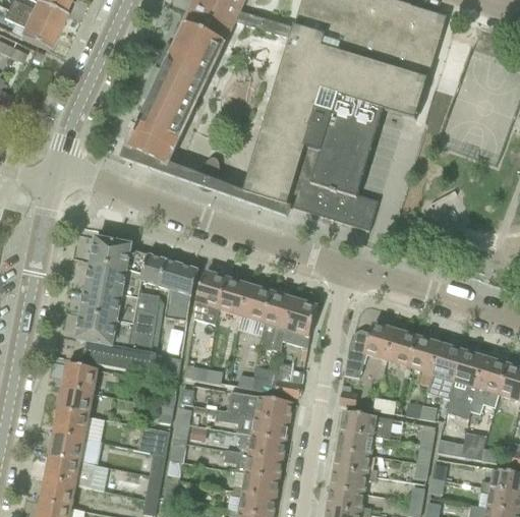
[(12,0),(8,8),(58,32),(66,14),(63,12),(63,13),(38,1),(34,10),(12,0)]
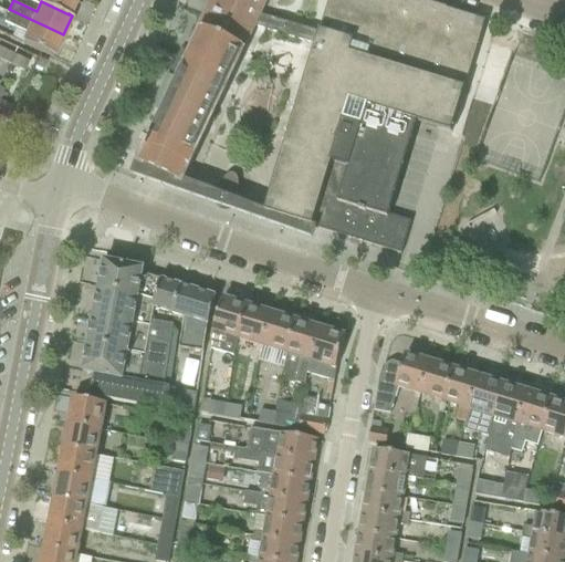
[(38,0),(41,1),(69,14),(69,13),(74,0),(38,0)]
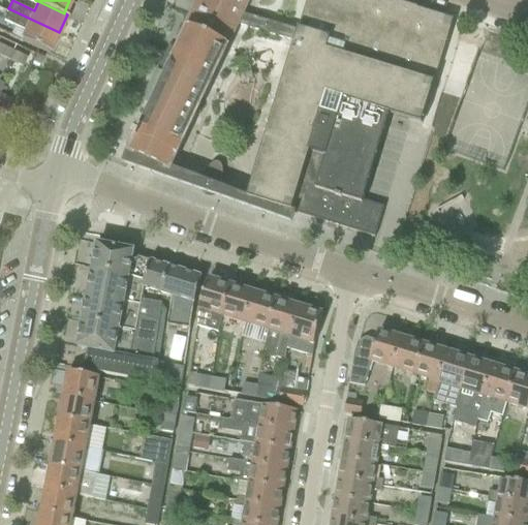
[(448,17),(449,16),(413,4),(414,3),(403,0),(307,0),(300,27),(244,10),(249,0),(196,0),(166,66),(169,68),(140,132),(138,132),(136,136),(137,137),(131,150),(171,168),(179,152),(178,152),(239,22),(248,25),(296,39),(248,195),(375,235),(384,204),(364,197),(365,194),(364,194),(369,178),(370,179),(370,177),(369,177),(374,161),(375,162),(375,161),(374,160),(379,145),(380,146),(380,144),(379,144),(383,129),(384,129),(385,127),(384,127),(389,112),(390,113),(391,111),(423,121),(442,59),(455,18),(448,17)]
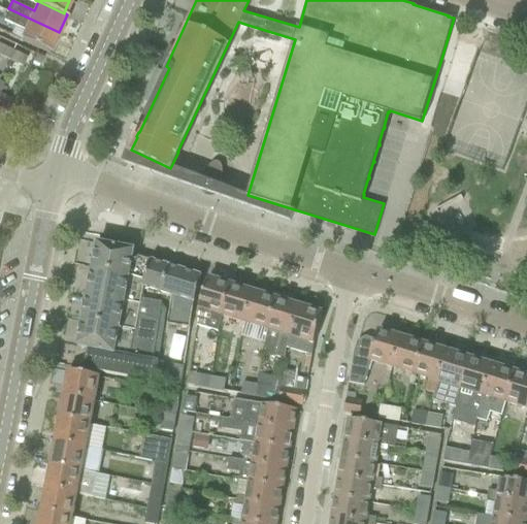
[(59,32),(8,8),(4,18),(26,28),(22,37),(50,51),(59,32)]
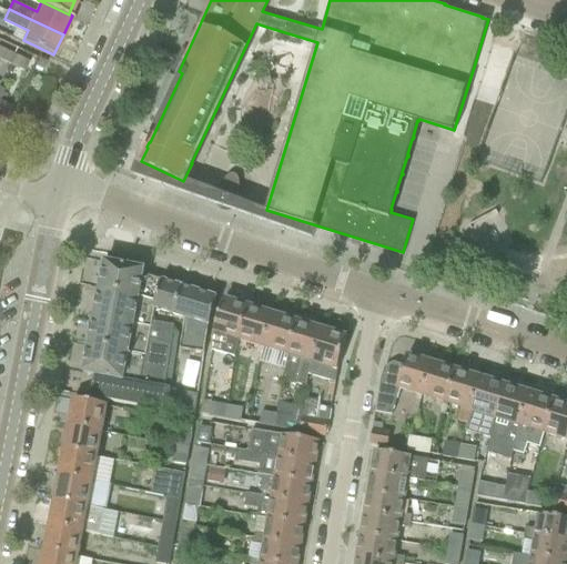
[(0,56),(11,61),(14,52),(0,44),(0,56)]
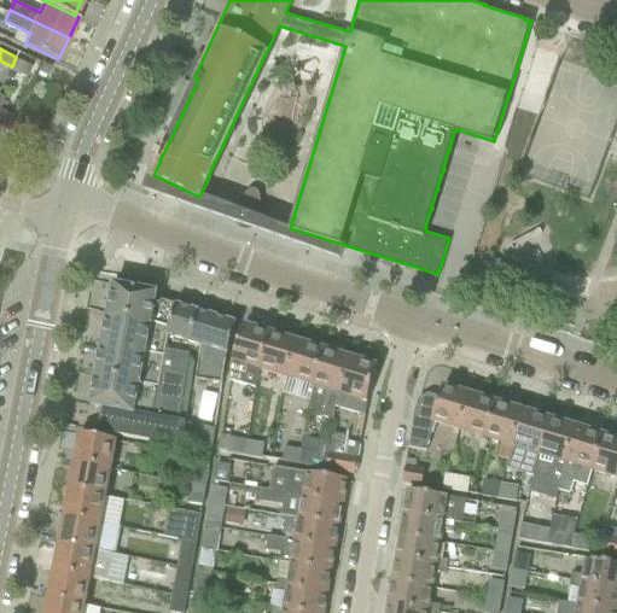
[(16,57),(12,66),(28,74),(31,65),(16,57)]
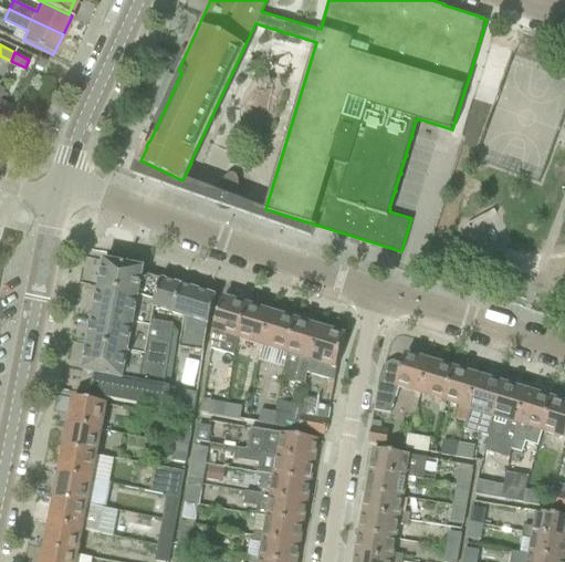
[(35,63),(43,66),(46,59),(39,55),(35,63)]
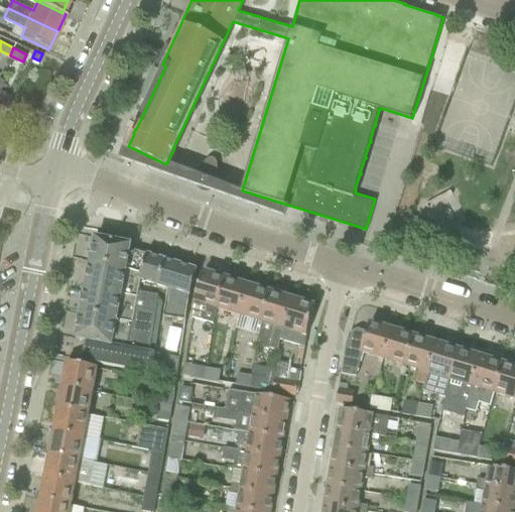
[(0,78),(0,122),(12,98),(0,92),(0,86),(3,80),(0,78)]
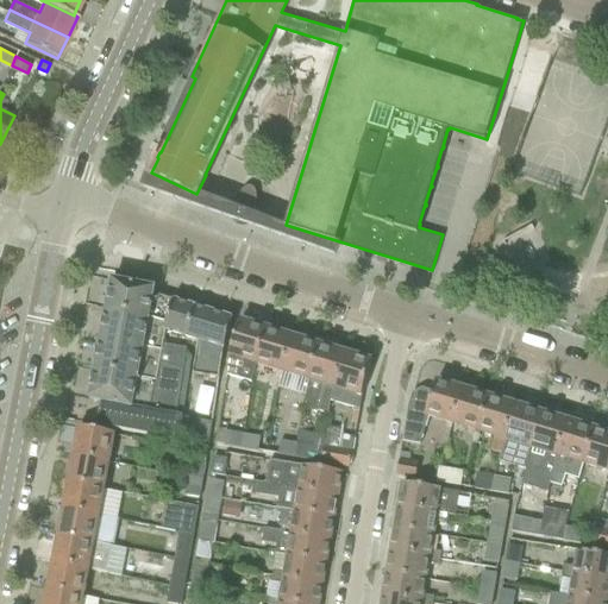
[(533,220),(505,236),(524,270),(552,255),(533,220)]
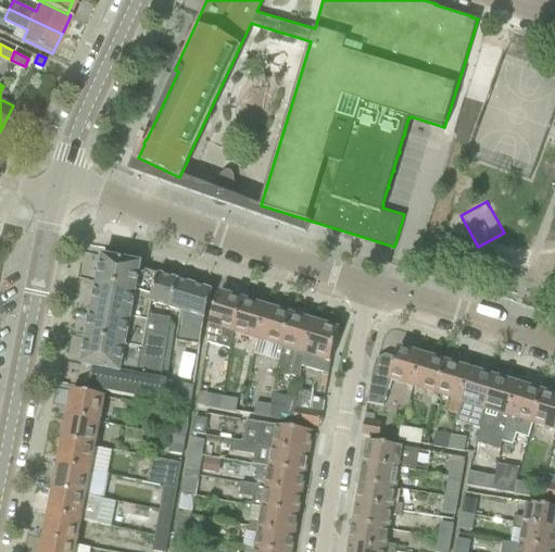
[(102,253),(98,278),(152,289),(158,272),(140,266),(141,261),(124,258),(126,249),(106,246),(104,254),(102,253)]
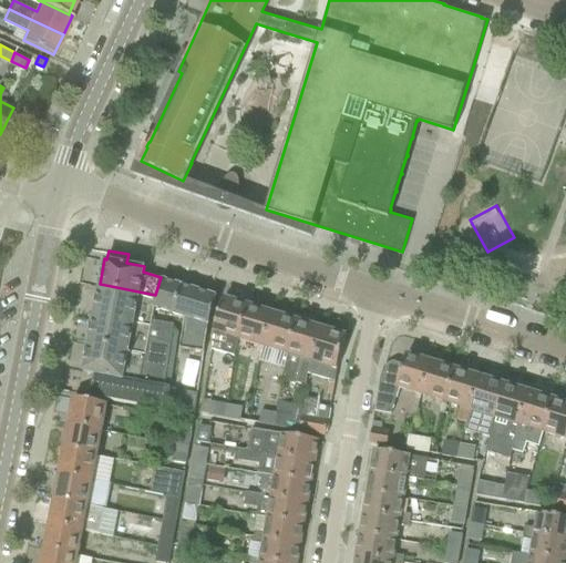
[(217,294),(161,277),(155,295),(152,305),(154,306),(185,315),(179,346),(203,349),(208,324),(217,294)]
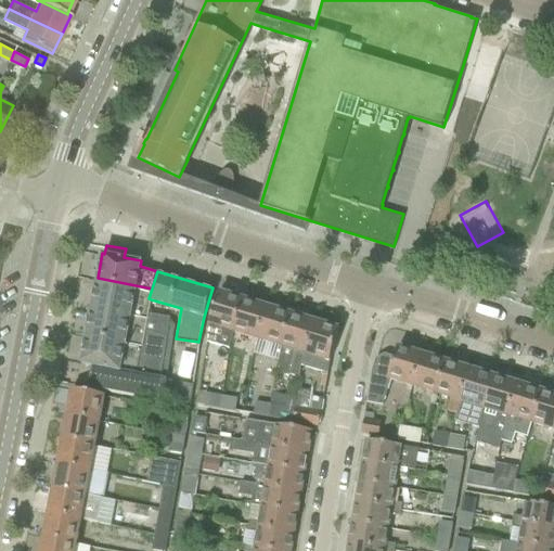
[(98,278),(92,306),(147,317),(151,299),(149,298),(152,289),(98,278)]
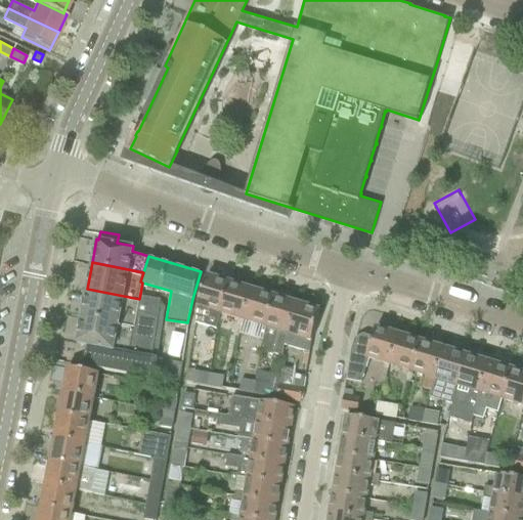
[(198,303),(195,319),(216,326),(221,310),(229,280),(207,273),(201,293),(198,303)]
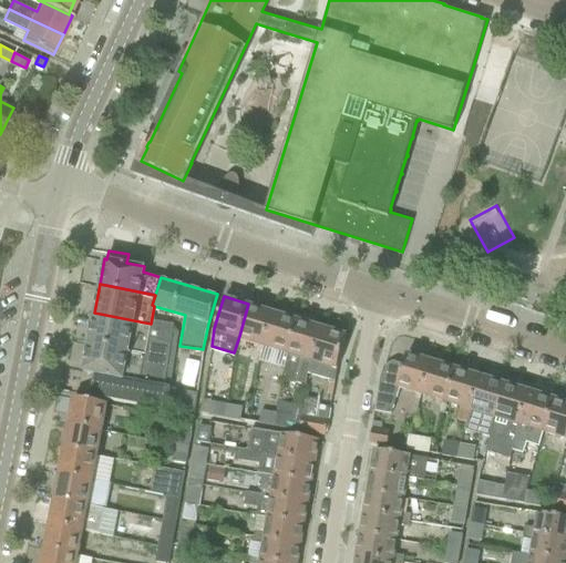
[(239,336),(263,343),(273,311),(248,304),(239,336)]
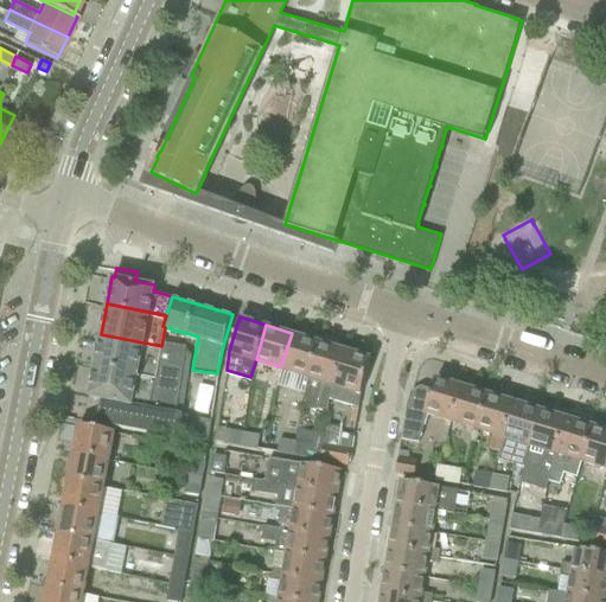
[(281,366),(307,375),(318,341),(292,333),(281,366)]
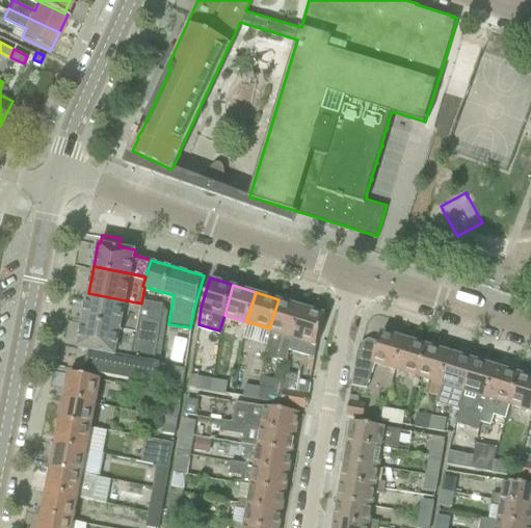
[(88,293),(83,319),(158,334),(162,308),(141,304),(88,293)]
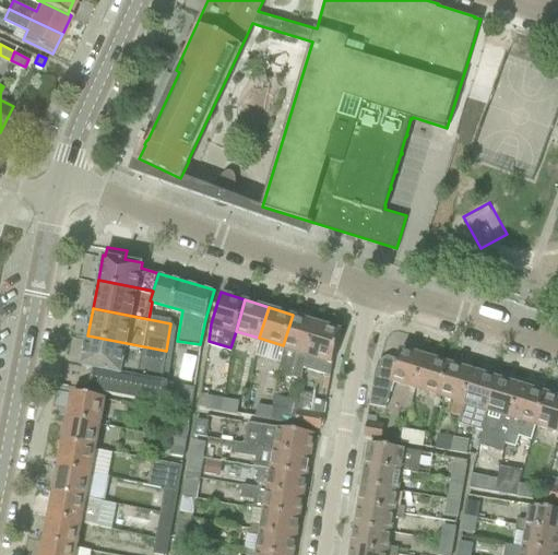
[(293,315),(283,345),(281,355),(277,369),(303,377),(304,365),(317,322),(293,315)]
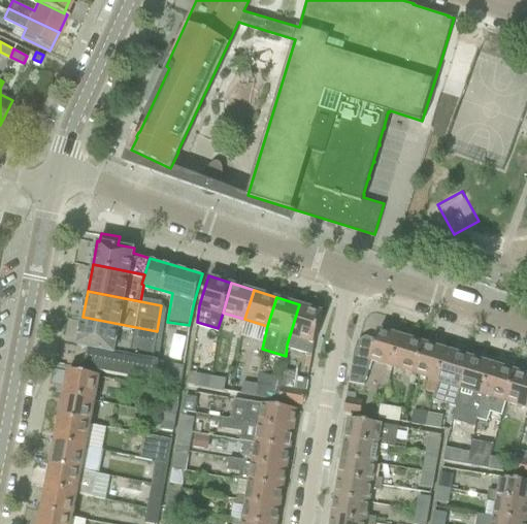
[(323,312),(299,304),(287,345),(313,353),(315,341),(323,312)]
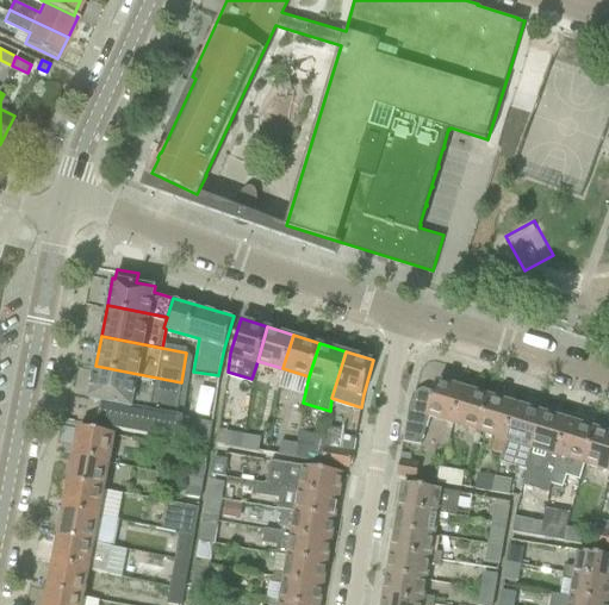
[(181,382),(95,366),(89,397),(101,399),(97,423),(179,438),(179,436),(184,415),(184,413),(176,412),(181,382)]
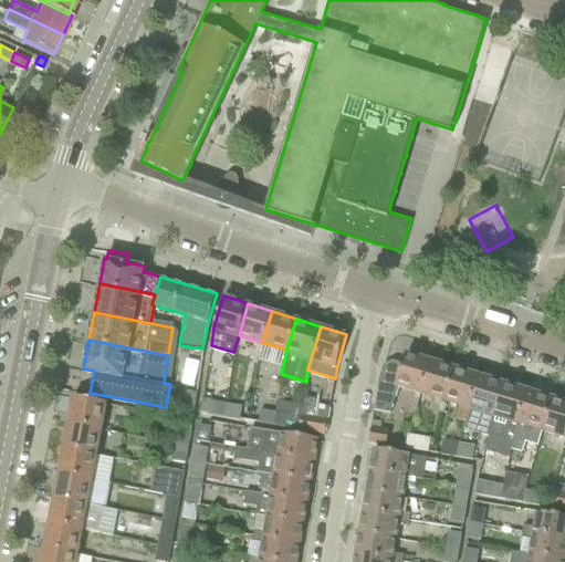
[(398,384),(420,392),(430,360),(406,352),(403,362),(393,360),(384,364),(380,375),(375,408),(390,412),(398,384)]
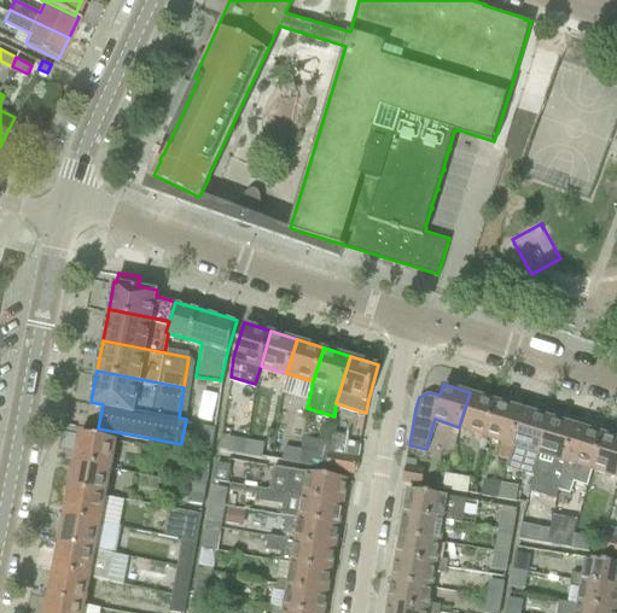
[(459,427),(485,435),(496,400),(470,392),(459,427)]
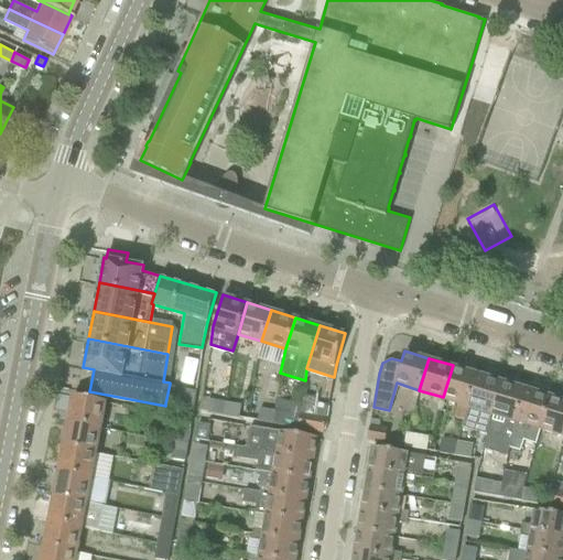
[(443,397),(468,405),(477,373),(453,365),(443,397)]
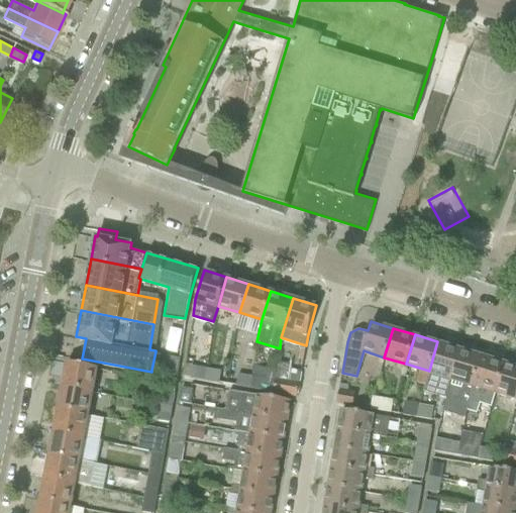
[(445,395),(451,378),(459,348),(437,341),(429,371),(423,389),(445,395)]
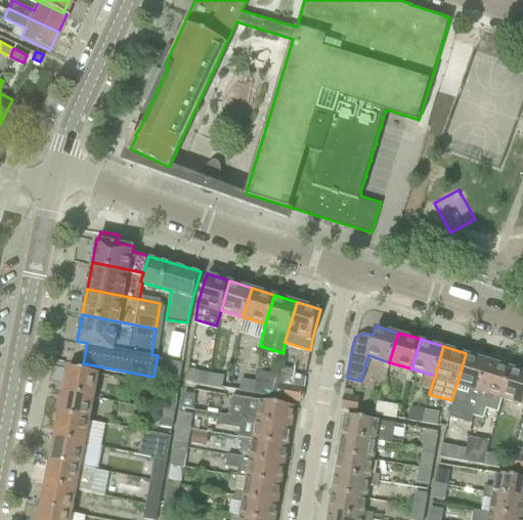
[(452,401),(449,415),(472,421),(473,414),(475,403),(476,401),(480,389),(488,360),(466,353),(458,383),(451,400),(452,401)]
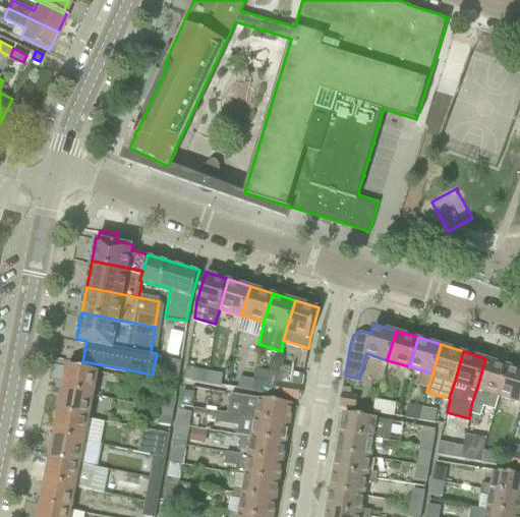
[(157,354),(153,372),(178,378),(182,359),(157,354)]
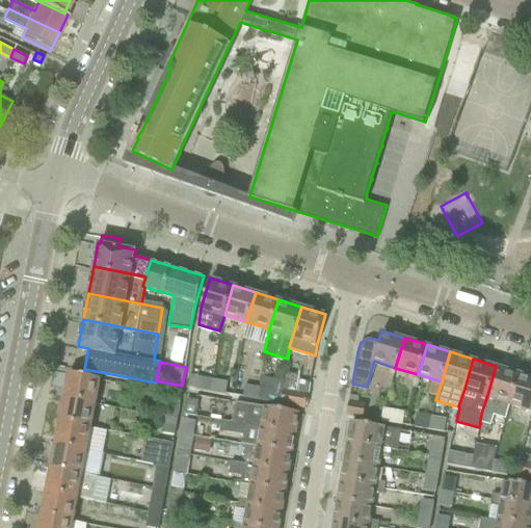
[(482,410),(480,420),(481,420),(483,420),(492,423),(494,413),(495,413),(505,417),(507,411),(510,402),(519,372),(496,366),(487,395),(483,407),(482,410)]
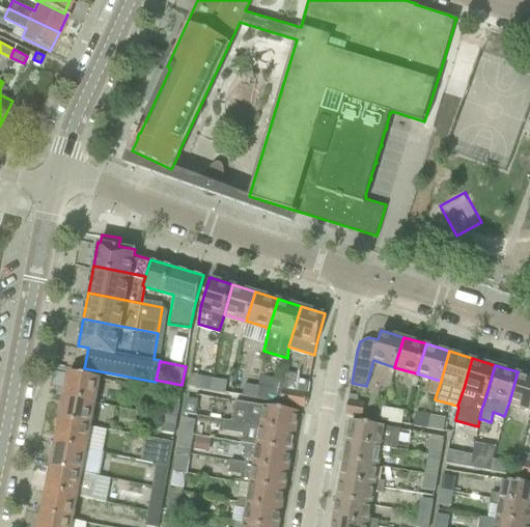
[(70,371),(65,394),(95,400),(100,377),(70,371)]
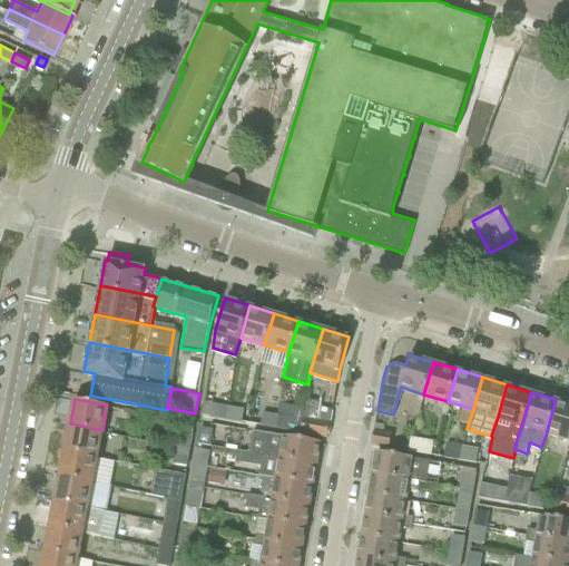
[(547,431),(568,438),(568,403),(556,399),(547,431)]
